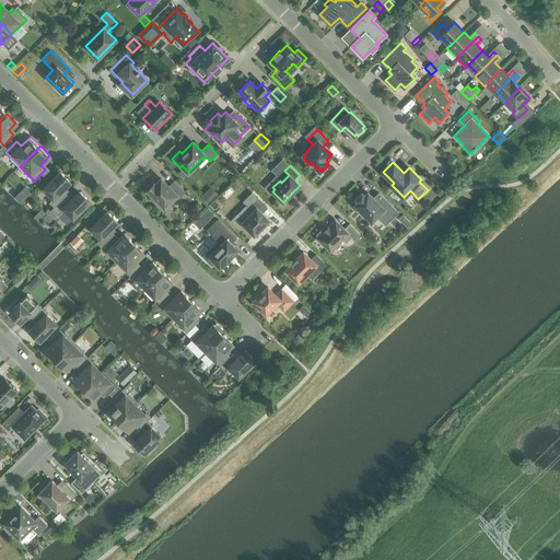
[(49,202),(54,207),(54,208),(67,195),(62,189),(70,182),(60,172),(42,190),(51,200),(49,202)]
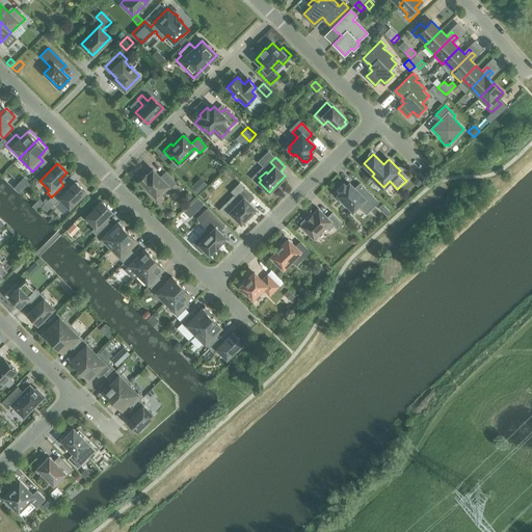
[(167,186),(170,188),(176,183),(165,173),(160,178),(153,169),(147,176),(145,175),(139,180),(148,188),(145,190),(152,197),(155,194),(156,196),(167,186)]
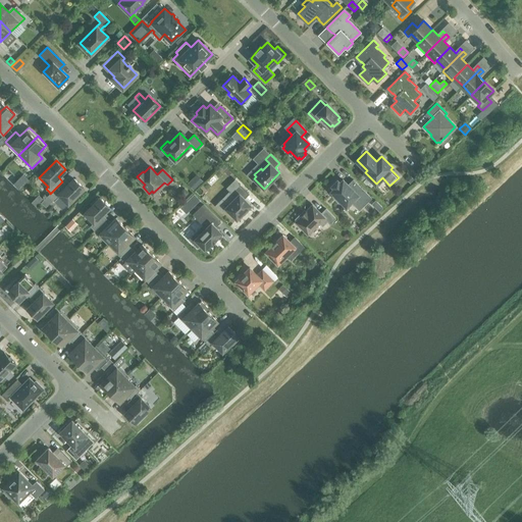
[(409,174),(406,178),(411,184),(414,179),(409,174)]
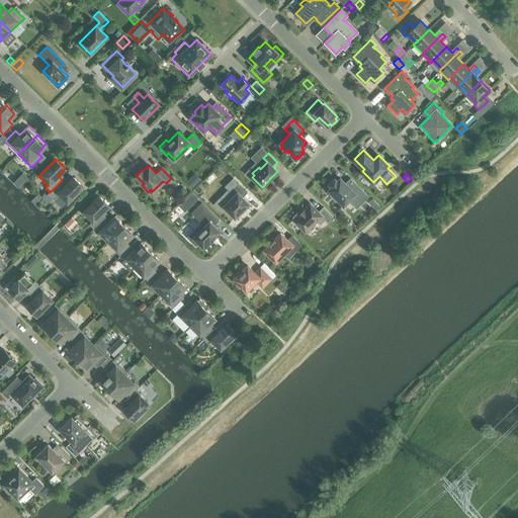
[(18,177),(13,182),(18,188),(28,178),(24,174),(20,179),(18,177)]
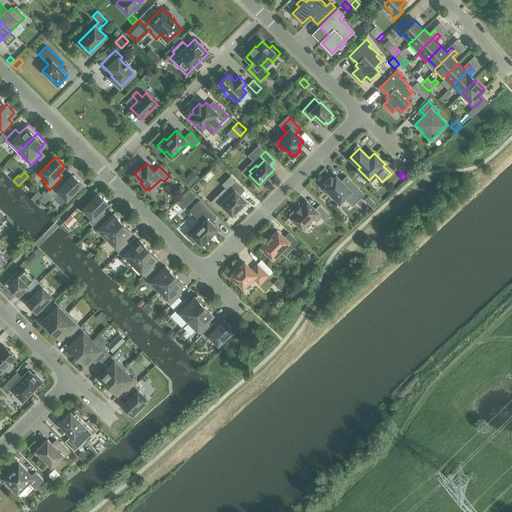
[(49,190),(49,189),(47,191),(53,197),(59,191),(67,199),(74,192),(76,193),(82,187),(81,185),(82,184),(73,175),(66,182),(61,178),(49,190)]
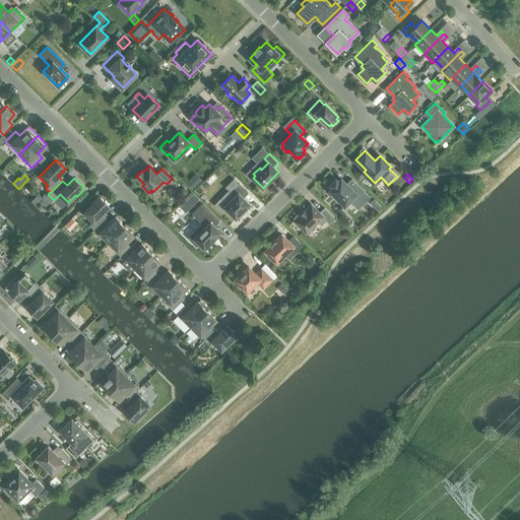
[(330,190),(333,194),(332,196),(338,202),(339,200),(345,205),(354,196),(363,204),(370,197),(351,179),(346,184),(341,179),(338,182),(336,180),(330,185),(333,187),(330,190)]
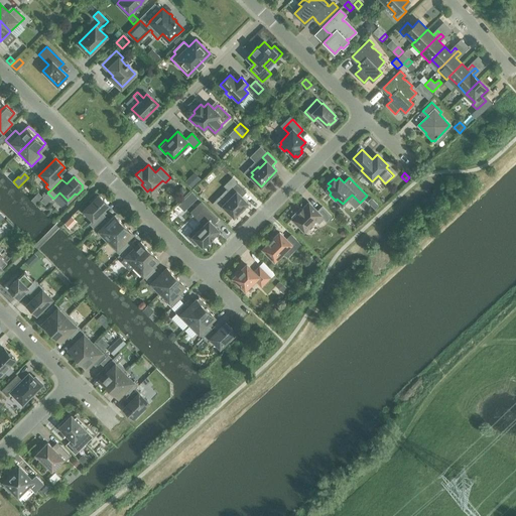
[(223,205),(234,217),(248,203),(241,196),(246,191),(237,181),(228,190),(233,195),(223,205)]
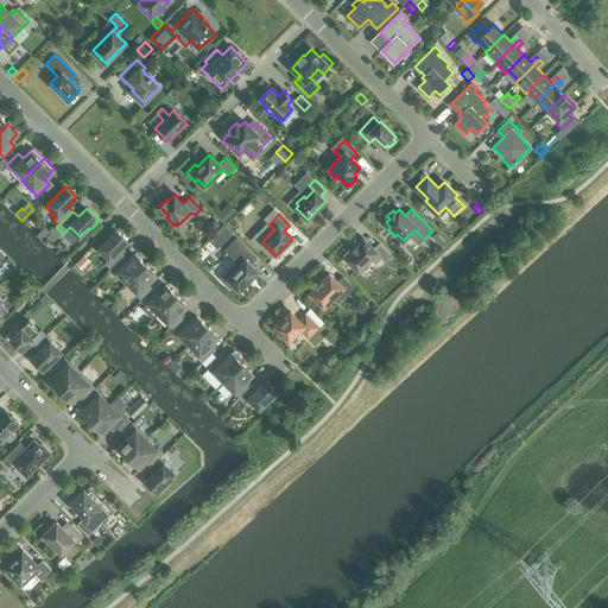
[(42,229),(37,235),(42,241),(48,235),(42,229)]
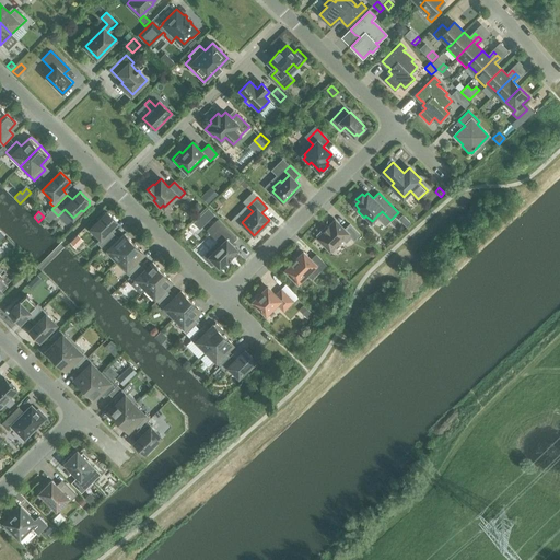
[(102,247),(113,236),(117,232),(112,228),(117,222),(107,212),(106,213),(104,211),(97,219),(100,220),(91,229),(101,238),(96,243),(102,247)]
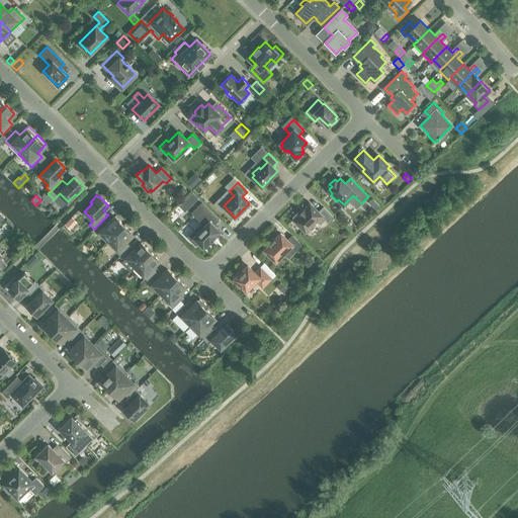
[(45,196),(40,200),(46,205),(50,201),(45,196)]
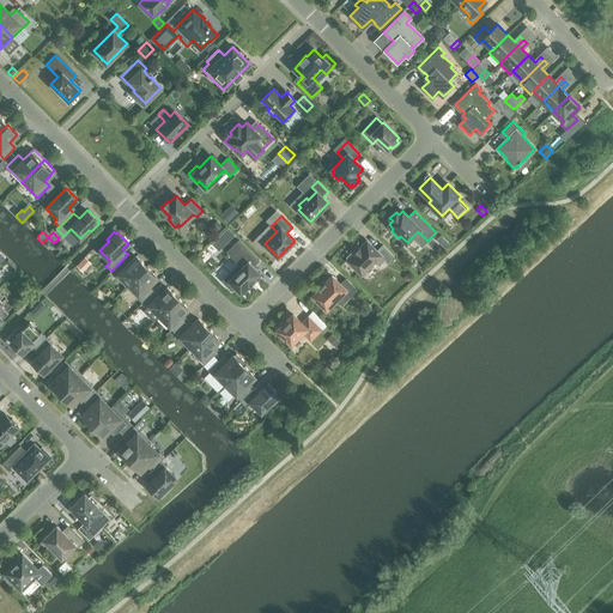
[(223,232),(217,238),(224,246),(230,240),(223,232)]
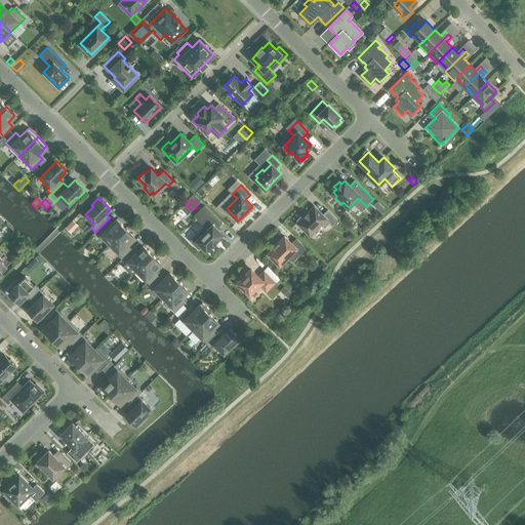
[(377,202),(373,205),(381,213),(386,209),(377,202)]
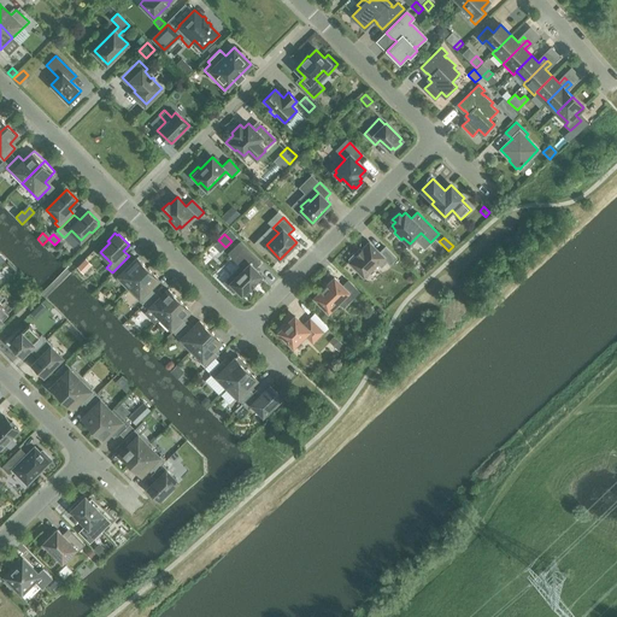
[(240,265),(223,282),(233,293),(236,289),(242,294),(251,286),(252,286),(257,281),(256,281),(262,275),(254,268),(260,263),(240,241),(228,253),(240,265)]
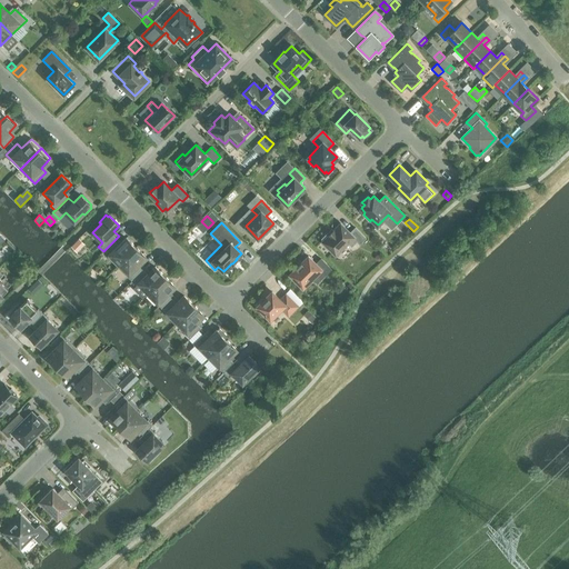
[(322,241),(336,256),(348,242),(351,246),(357,241),(359,245),(366,238),(356,228),(350,233),(340,223),(329,235),(327,235),(322,238),(323,241),(322,241)]
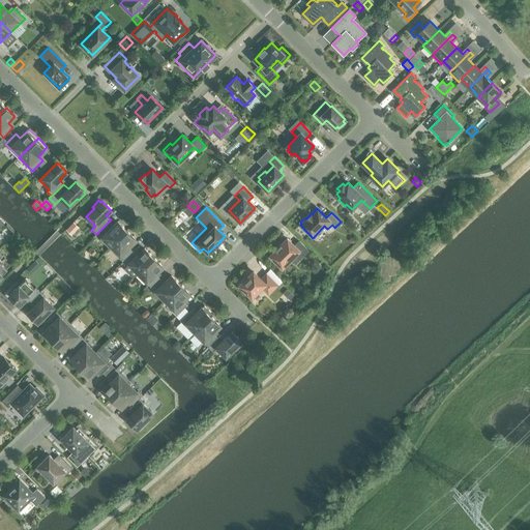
[(100,239),(109,248),(126,231),(118,222),(111,229),(107,224),(96,234),(101,238),(100,239)]
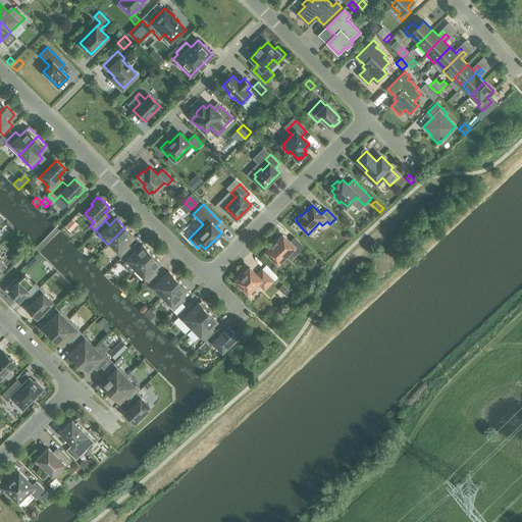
[(69,221),(65,225),(70,230),(74,226),(69,221)]
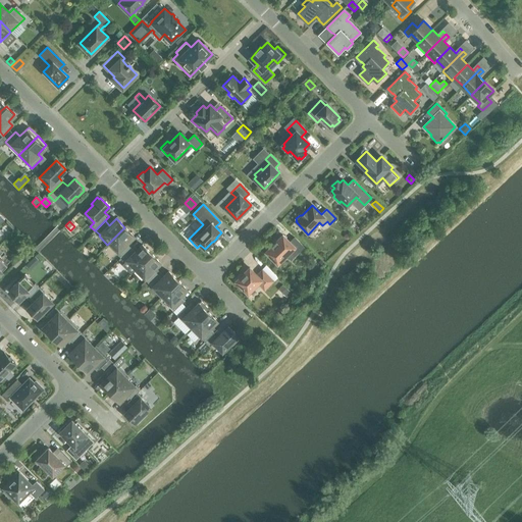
[(120,258),(121,257),(121,256),(132,247),(126,243),(134,236),(124,227),(107,245),(120,258)]
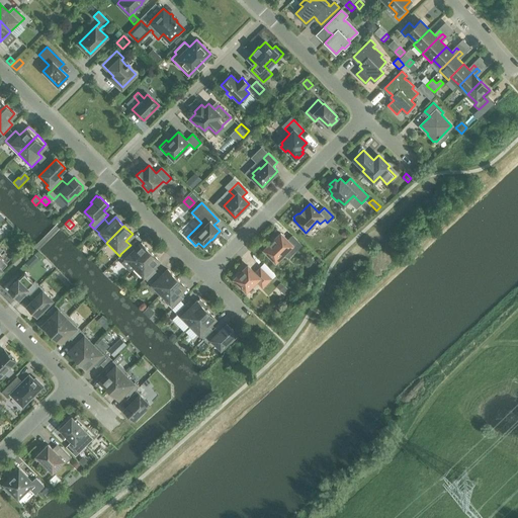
[(264,250),(275,261),(288,249),(293,253),(301,245),(292,236),(287,240),(280,233),(275,239),(274,239),(269,244),(270,244),(264,250)]
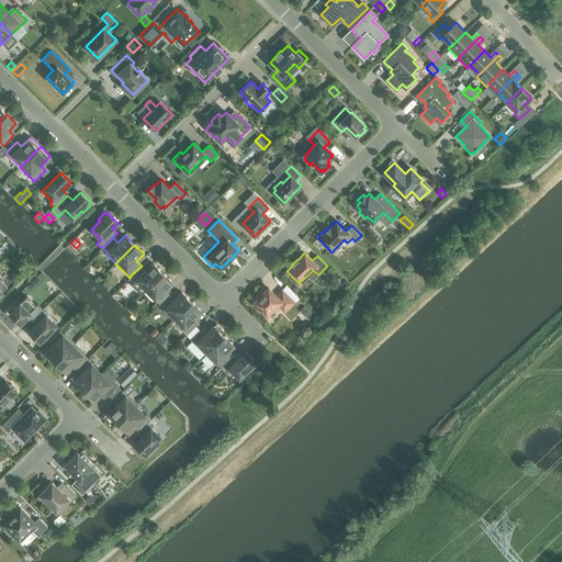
[(137,280),(146,289),(163,273),(153,263),(146,271),(142,266),(131,276),(131,277),(136,281),(137,280)]
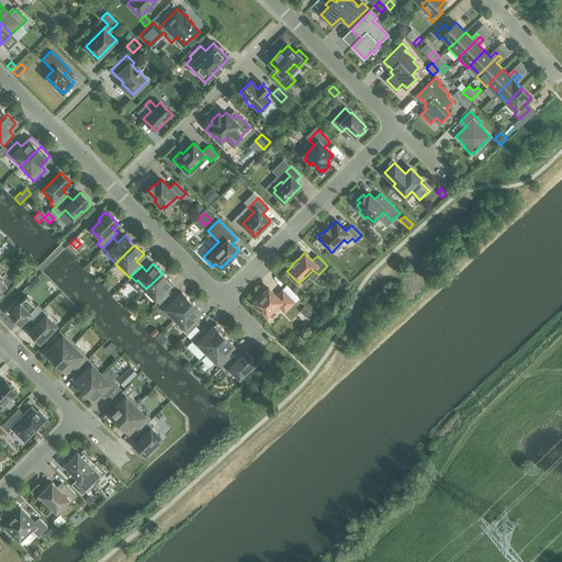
[(155,300),(159,305),(170,294),(165,290),(172,283),(163,273),(146,289),(156,299),(155,300)]
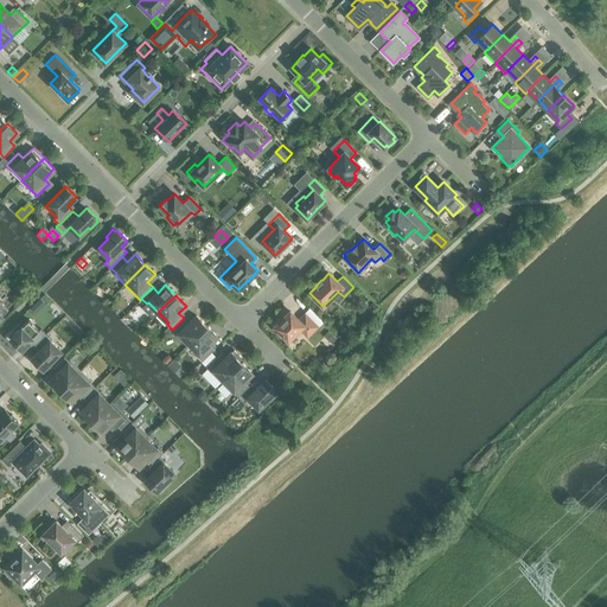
[(300,328),(307,337),(318,326),(305,314),(299,320),(291,312),(275,326),(282,334),(281,336),(288,343),(295,336),(294,334),(300,328)]
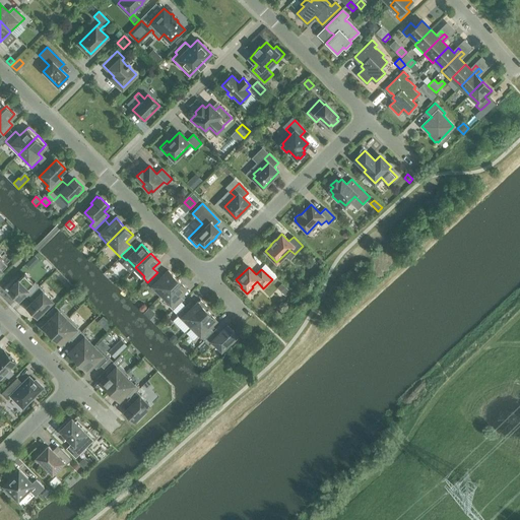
[(160,297),(163,295),(161,294),(177,279),(168,270),(161,277),(157,272),(147,282),(152,286),(151,287),(160,297)]
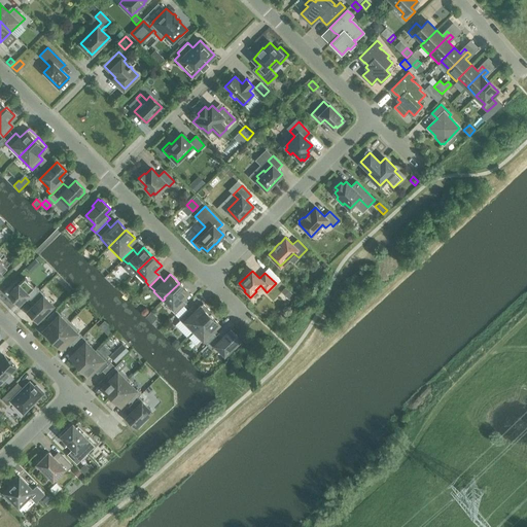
[(26,294),(31,300),(40,290),(35,285),(34,286),(25,277),(9,292),(19,302),(26,294)]
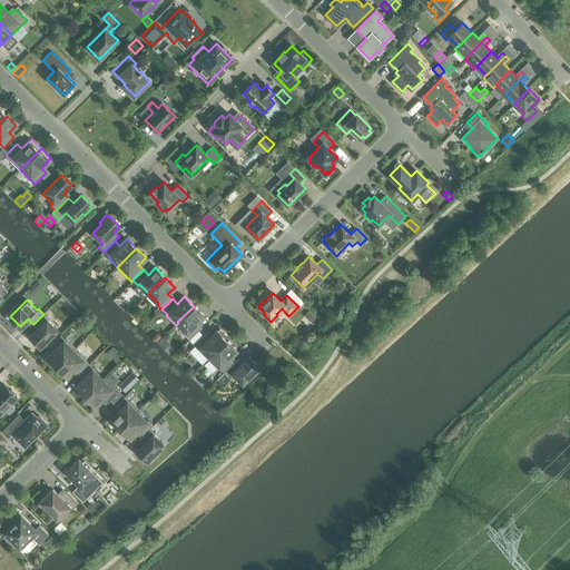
[(177,322),(178,323),(187,332),(185,334),(189,340),(202,328),(196,323),(204,316),(194,306),(177,322)]
